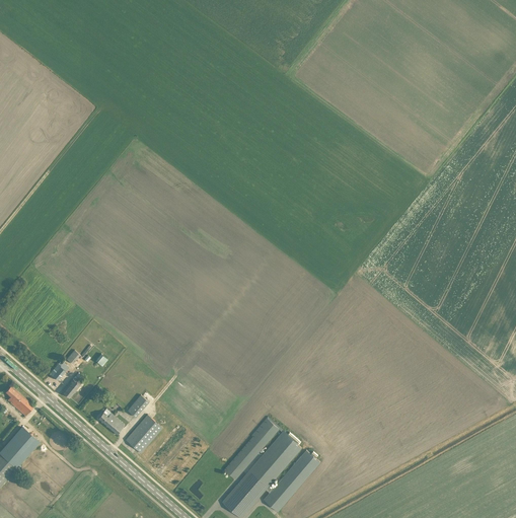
[(89,345),(87,344),(78,354),(80,356),(89,345)]
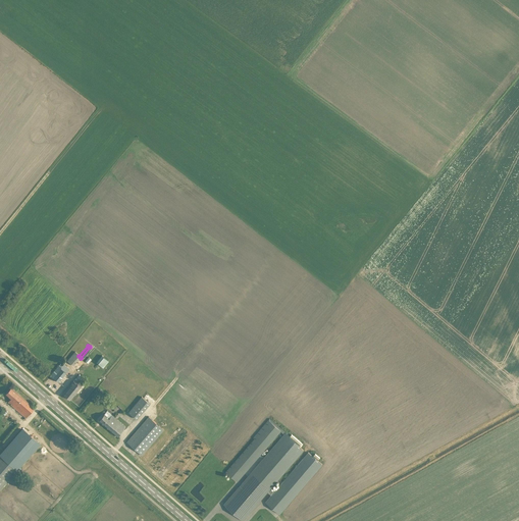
[(70,365),(78,356),(72,351),(64,360),(70,365)]
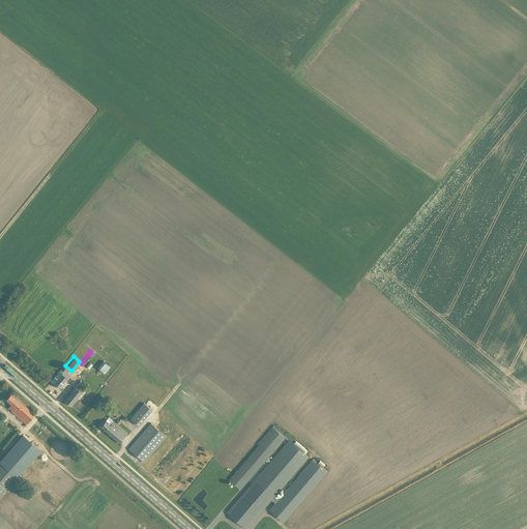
[(94,368),(101,373),(107,365),(99,360),(94,368)]
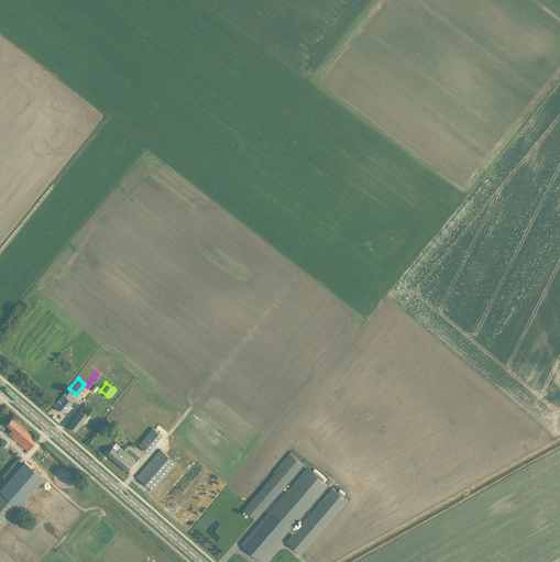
[(72,397),(63,389),(51,404),(59,411),(72,397)]
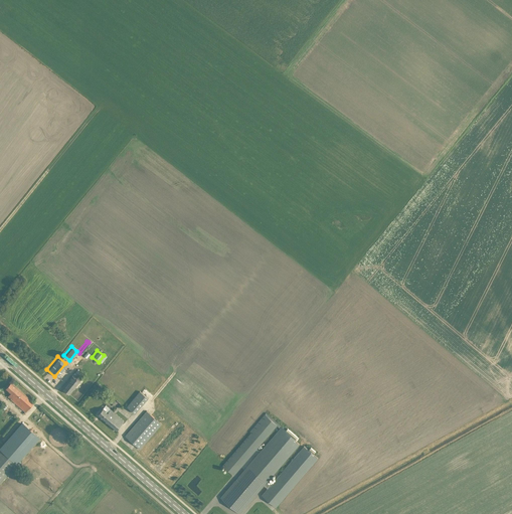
[(59,387),(66,393),(79,377),(76,375),(78,372),(74,369),(72,371),(59,387)]
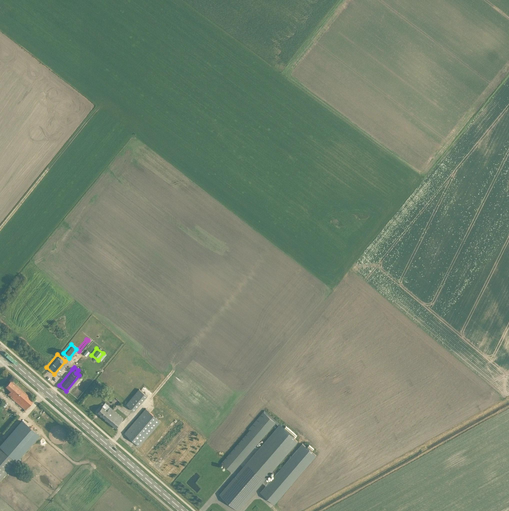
[(31,399),(30,398),(8,379),(2,385),(8,390),(5,393),(22,409),(31,399)]
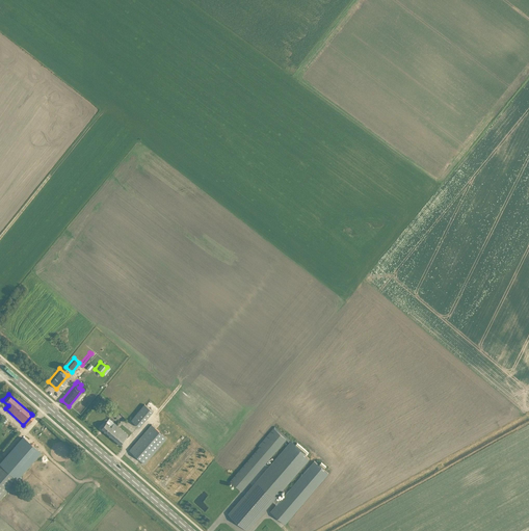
[(150,409),(141,403),(128,419),(136,425),(150,409)]
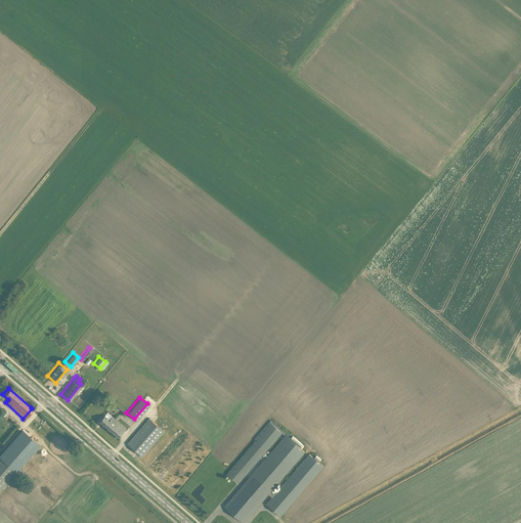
[(110,416),(106,419),(101,415),(96,421),(115,437),(123,427),(110,416)]
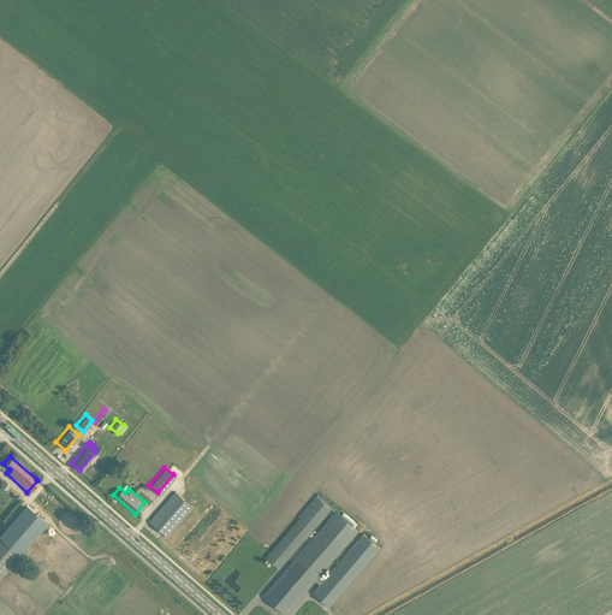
[(190,506),(172,490),(146,520),(164,536),(190,506)]
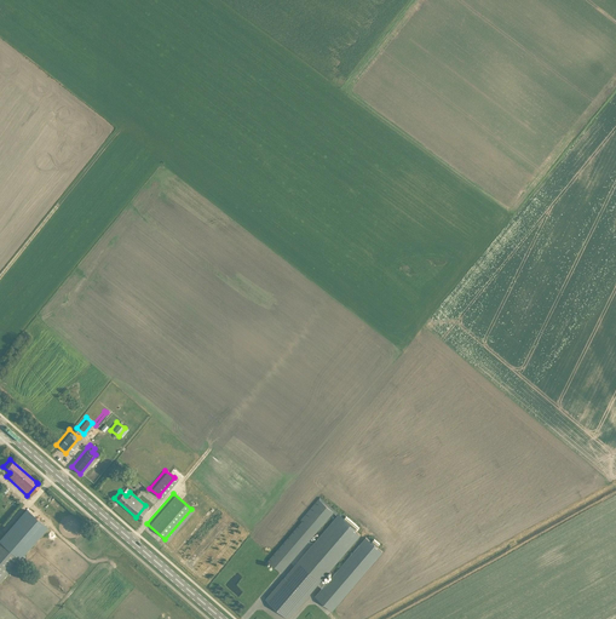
[(23,508),(0,534),(0,575),(19,554),(18,554),(42,525),(23,508)]
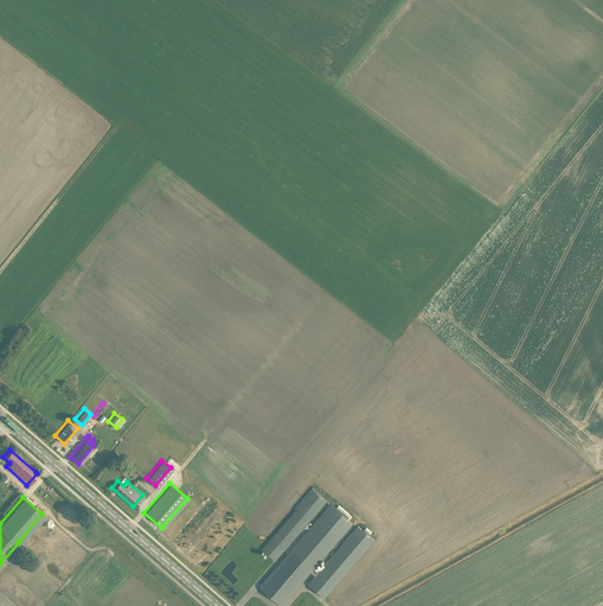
[(320,597),(370,538),(353,524),(303,584),(320,597)]
